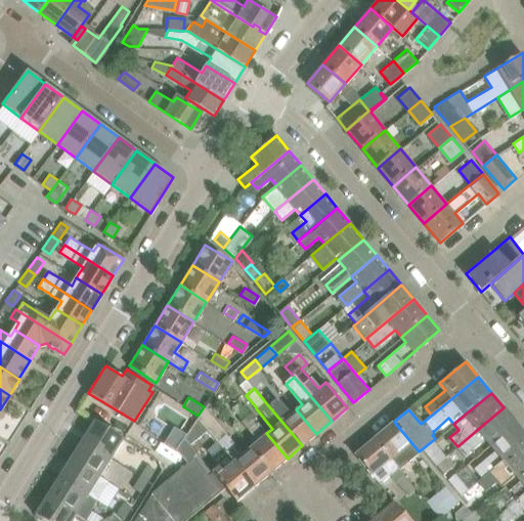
[(302,445),(316,434),(296,409),(291,414),(276,397),(267,404),(302,445)]
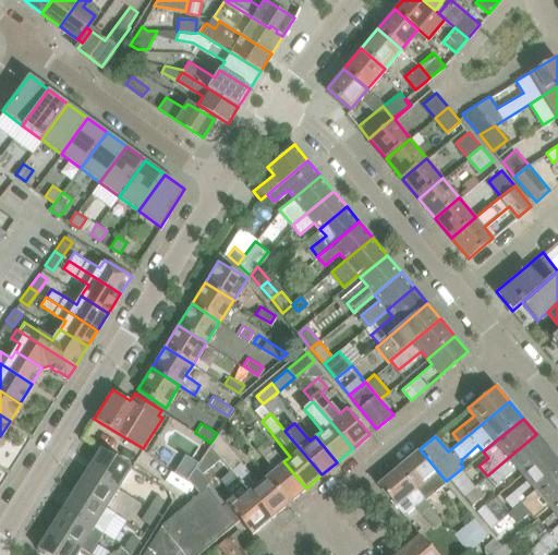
[(254,427),(246,434),(258,448),(257,449),(275,470),(265,478),(278,494),(282,491),(291,501),(306,489),(283,461),(266,441),(254,427)]
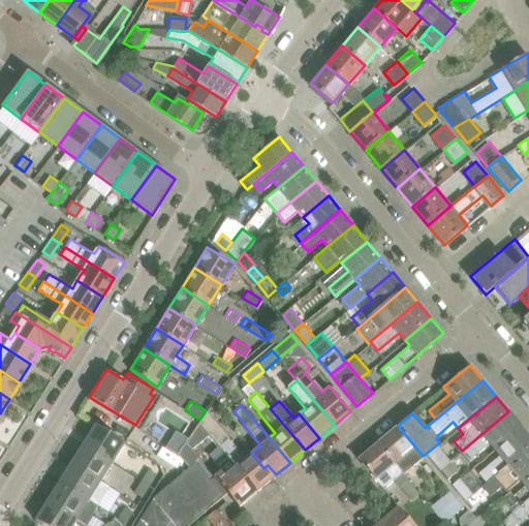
[(508,411),(462,451),(469,459),(490,441),(495,449),(522,427),(508,411)]
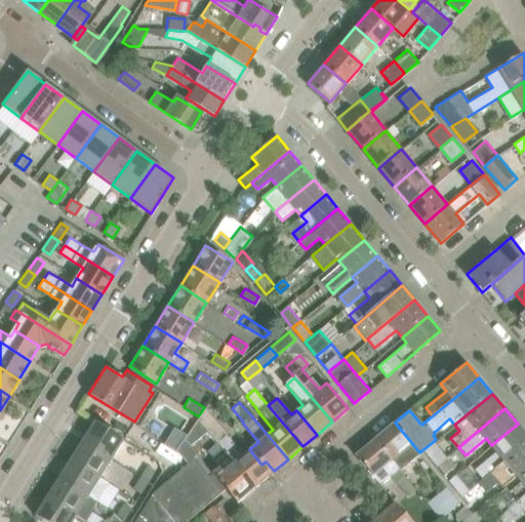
[(198,416),(197,419),(206,431),(225,451),(254,487),(263,481),(274,471),(266,462),(261,465),(249,449),(242,455),(225,435),(203,409),(198,416)]
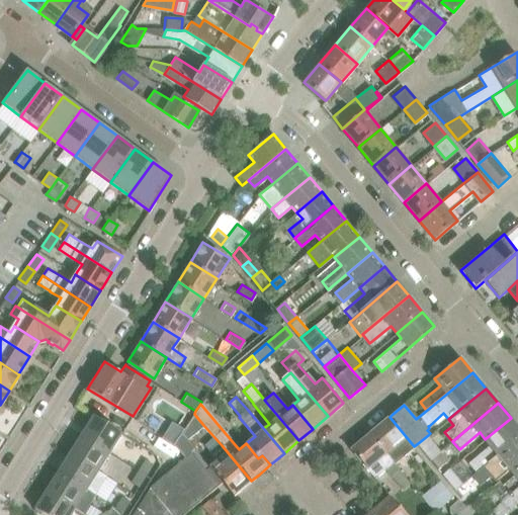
[(184,428),(181,432),(187,439),(203,425),(194,414),(184,428)]
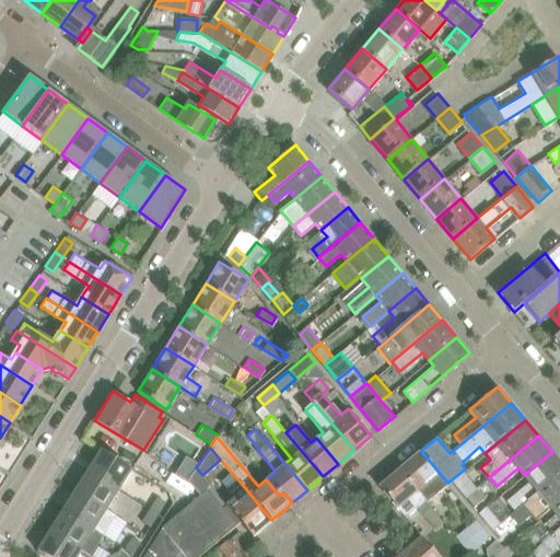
[(102,449),(89,468),(119,488),(132,467),(128,465),(102,449)]
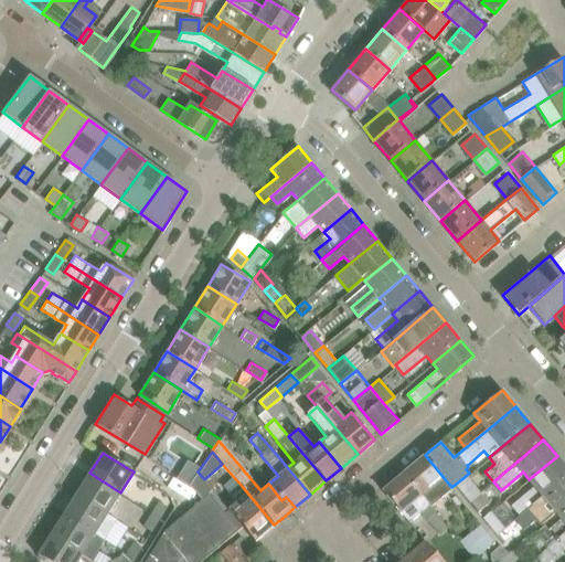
[(425,455),(403,474),(429,505),(429,506),(451,487),(425,455)]
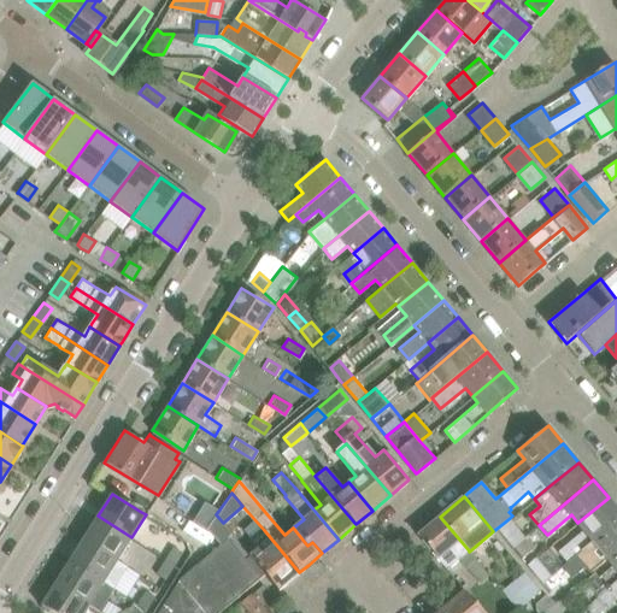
[(583,529),(558,550),(568,561),(616,519),(616,507),(609,497),(577,523),(583,529)]
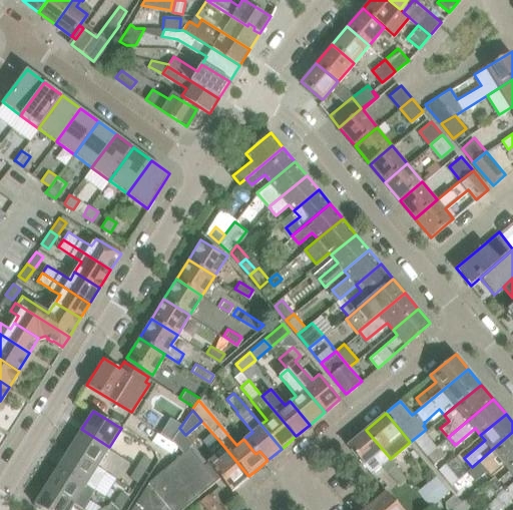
[(183,452),(148,482),(171,509),(181,509),(217,481),(189,447),(192,444),(185,435),(179,428),(171,439),(183,452)]
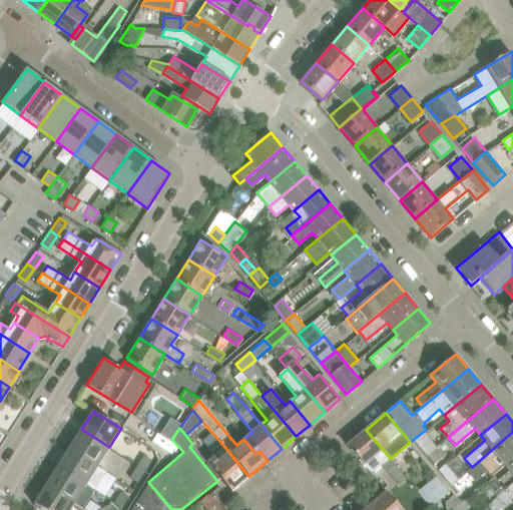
[(109,447),(81,429),(69,448),(97,465),(109,447)]
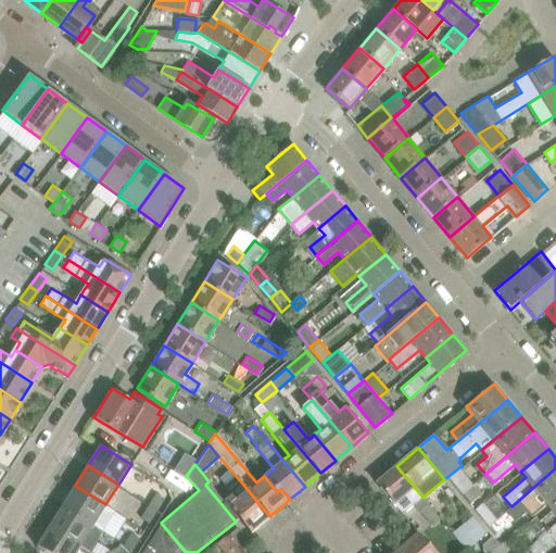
[(396,466),(377,482),(394,502),(403,513),(414,503),(422,497),(396,466)]
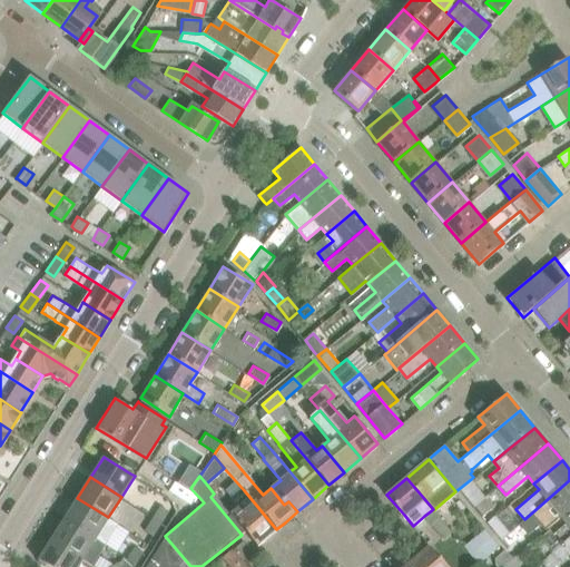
[(471,479),(460,488),(474,506),(485,497),(471,479)]
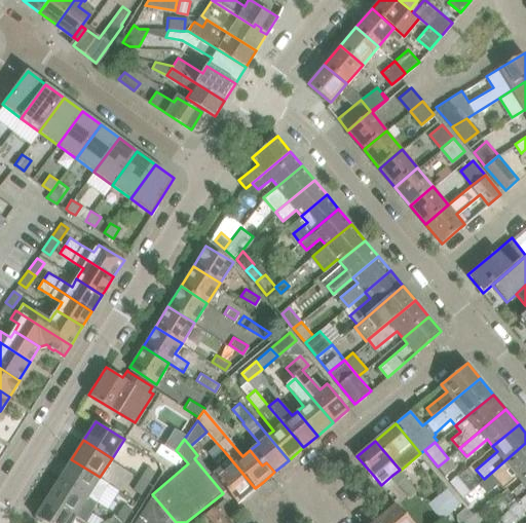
[(518,476),(525,469),(525,443),(479,482),(486,491),(512,470),(518,476)]
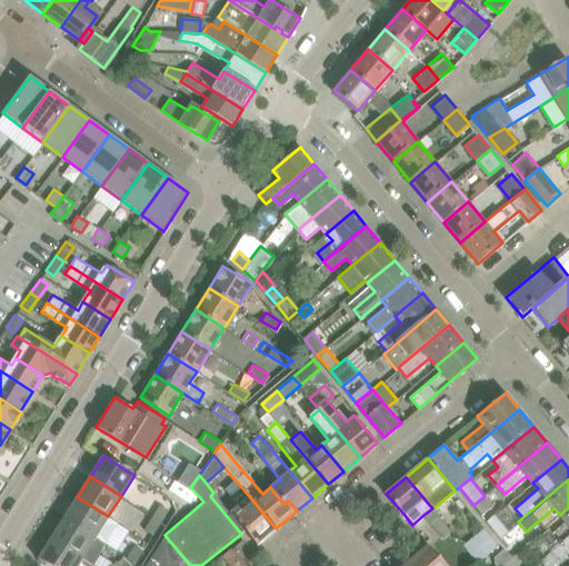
[(257,544),(276,528),(243,489),(230,499),(237,507),(230,512),(246,530),(257,544)]
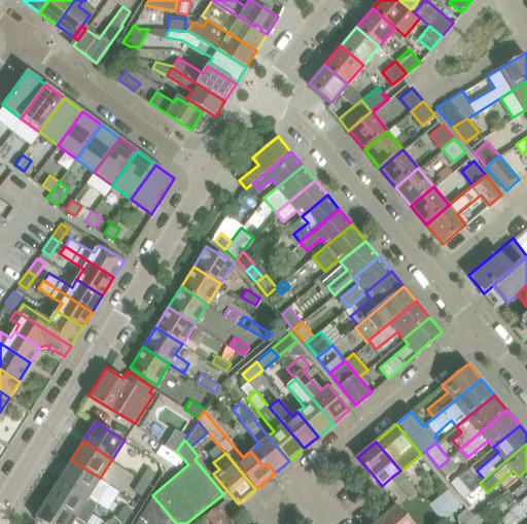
[(449,459),(438,467),(446,476),(457,466),(450,458),(449,459)]
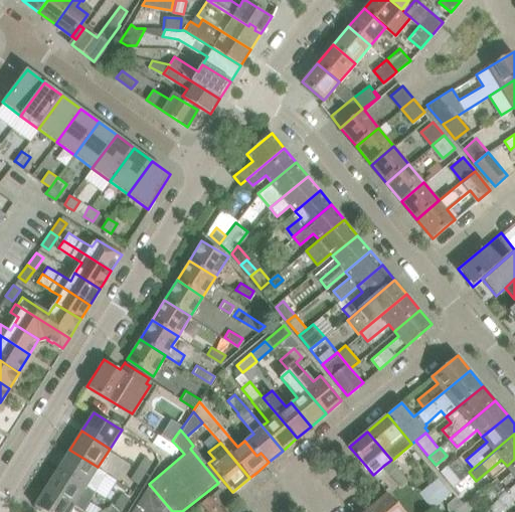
[(87,486),(98,467),(69,450),(58,468),(87,486)]
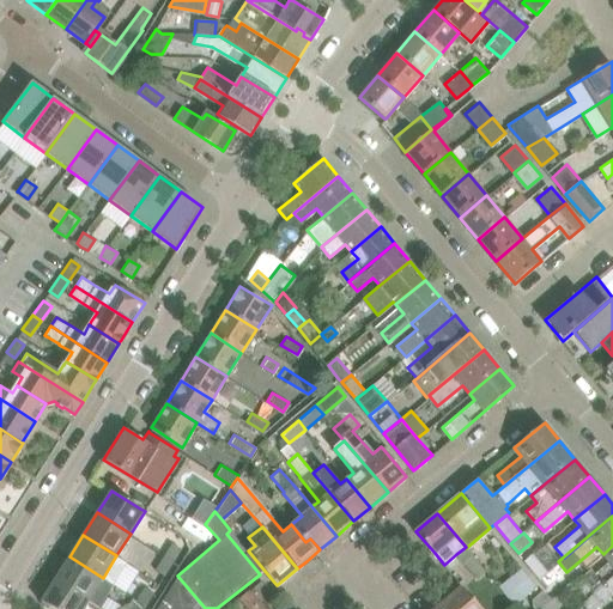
[(163,555),(173,561),(181,549),(171,543),(163,555)]
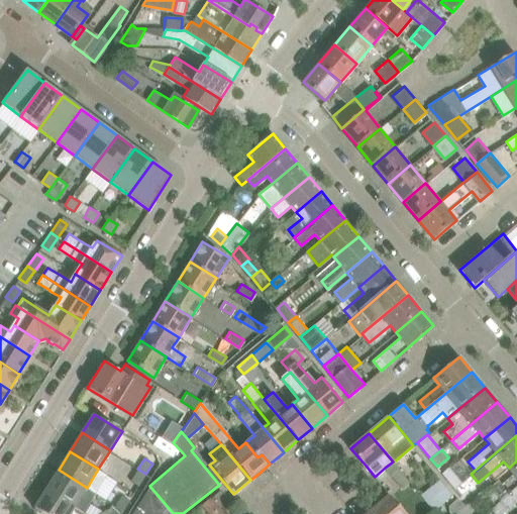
[(502,500),(516,486),(516,460),(509,468),(514,475),(494,491),(502,500)]
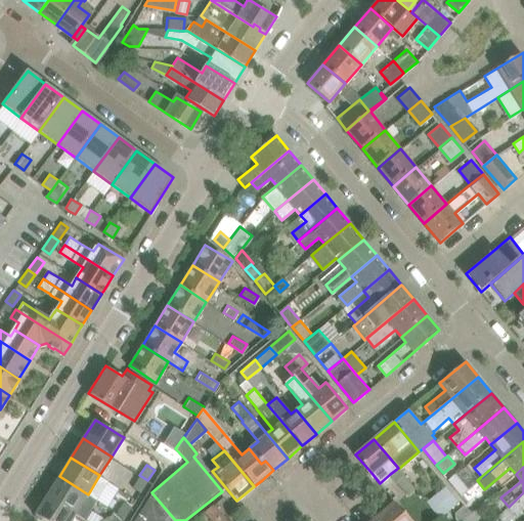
[(398,468),(390,474),(397,481),(404,475),(398,469),(398,468)]
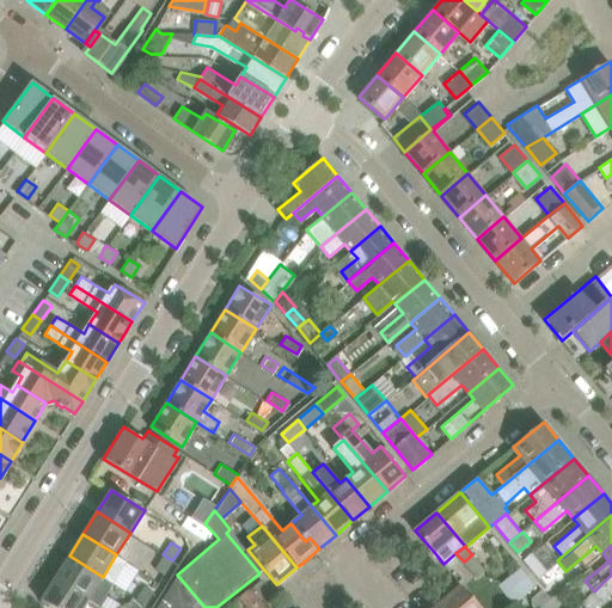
[(538,577),(546,570),(532,552),(524,559),(538,577)]
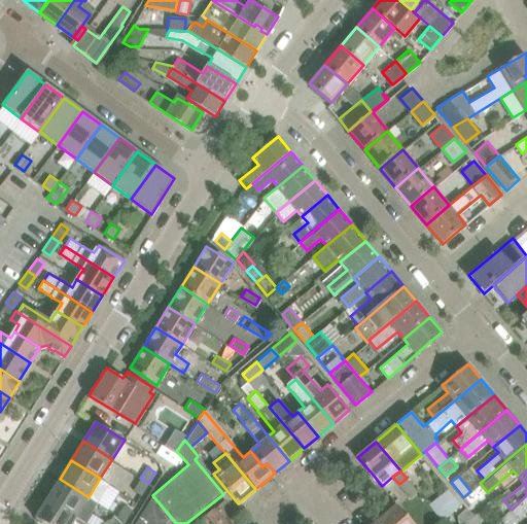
[(142,493),(148,483),(140,478),(134,488),(142,493)]
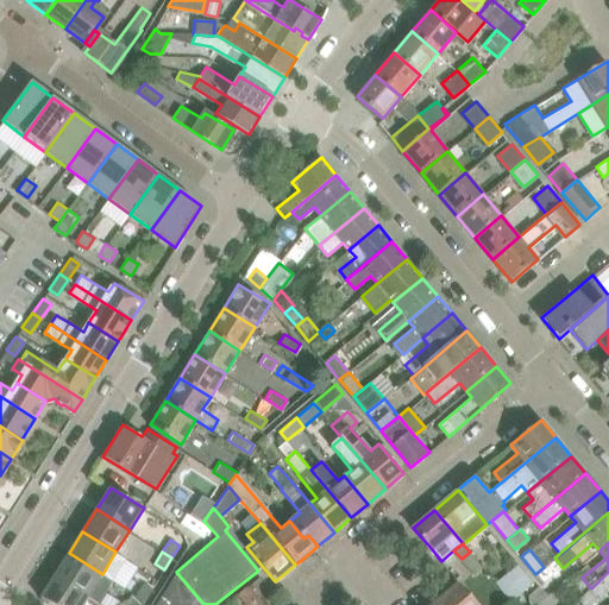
[(69,553),(55,574),(88,596),(102,574),(69,553)]
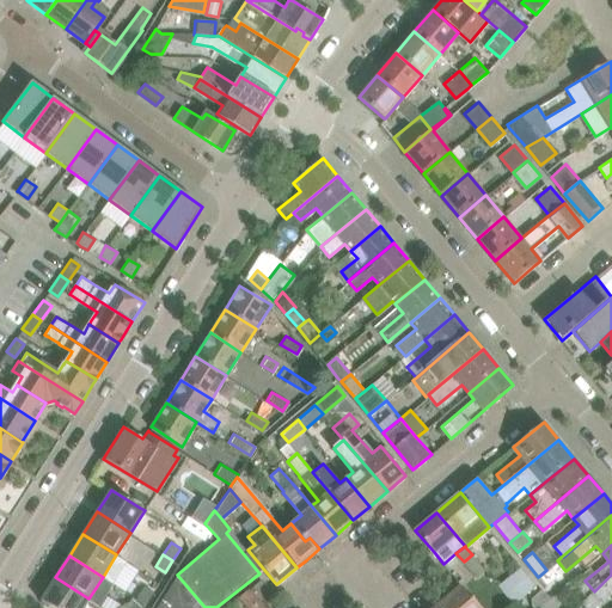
[(521,564),(499,583),(514,602),(518,600),(538,584),(521,564)]
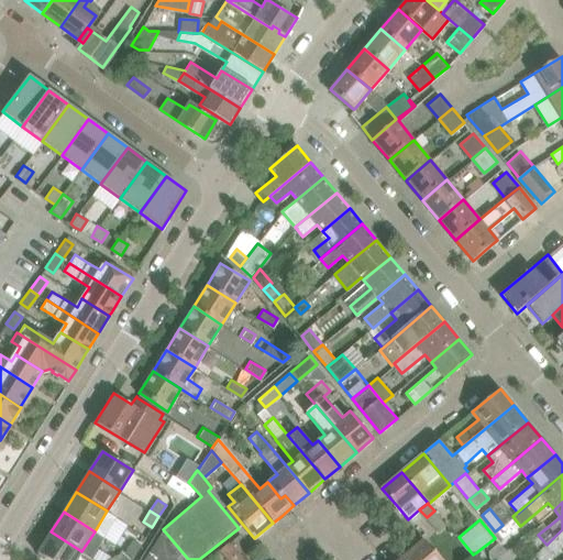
[(188,559),(163,529),(143,559),(188,559)]
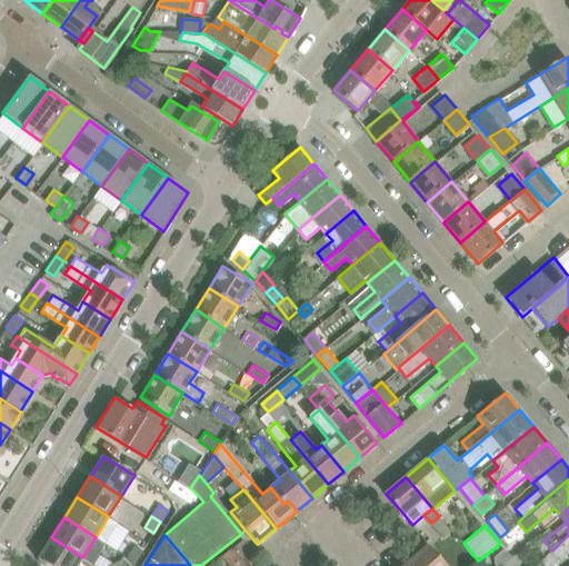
[(568,535),(552,550),(559,559),(568,550),(568,535)]
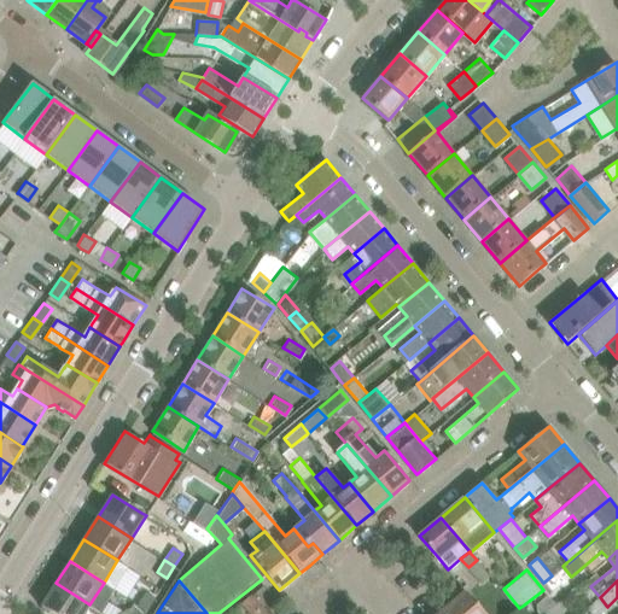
[(41,606),(54,613),(83,613),(89,604),(56,583),(41,606)]
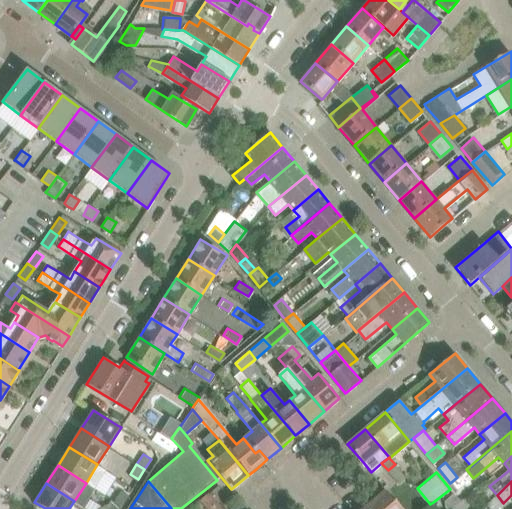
[(401,508),(386,489),(370,503),(375,508),(401,508)]
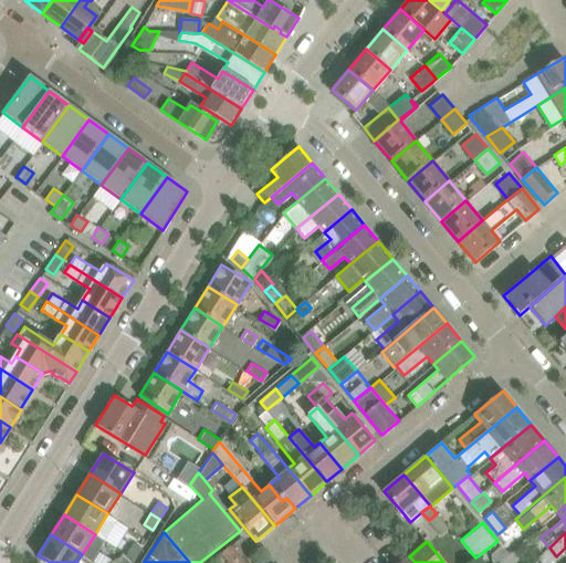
[(133,542),(125,553),(134,559),(142,548),(133,542)]
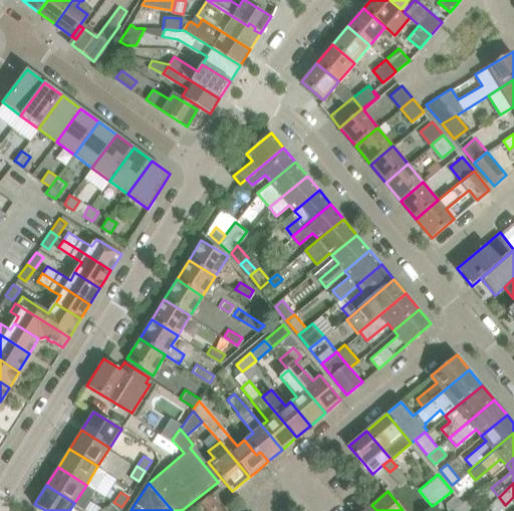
[(210,510),(218,504),(209,494),(201,502),(208,510),(210,510)]
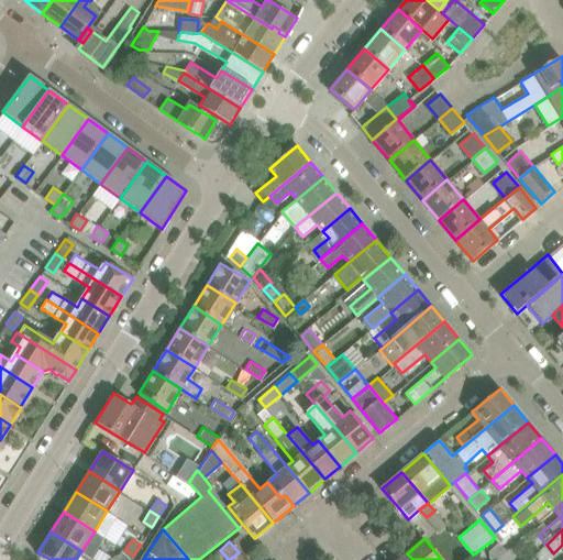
[(487,552),(493,559),(507,549),(499,541),(487,552)]
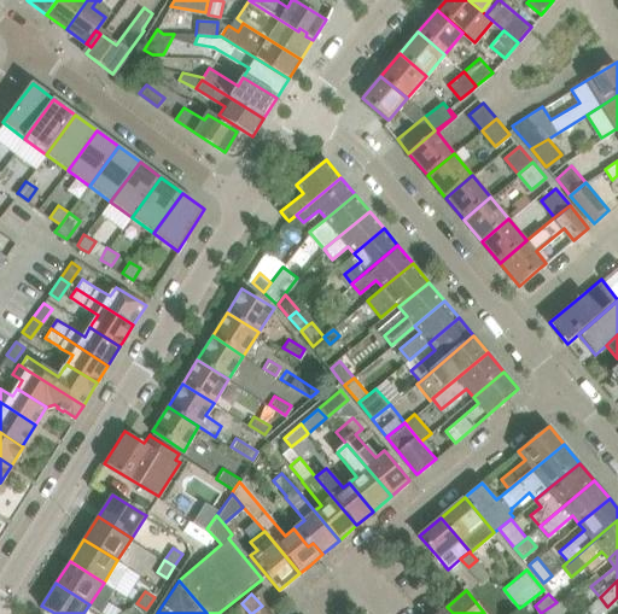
[(143,613),(146,609),(136,603),(134,601),(130,606),(118,613),(117,613),(143,613)]
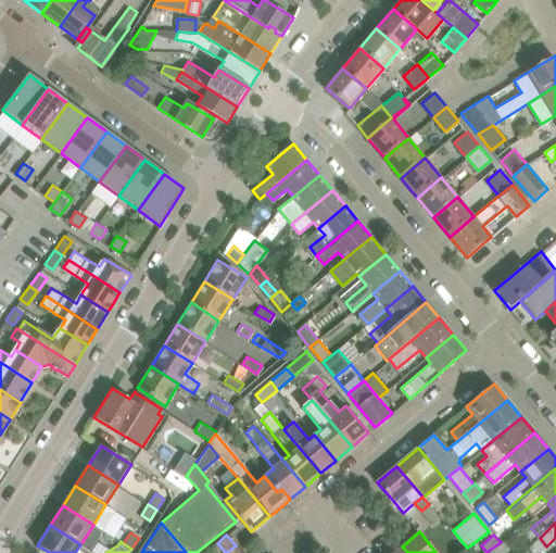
[(502,552),(506,550),(501,542),(487,552),(502,552)]
